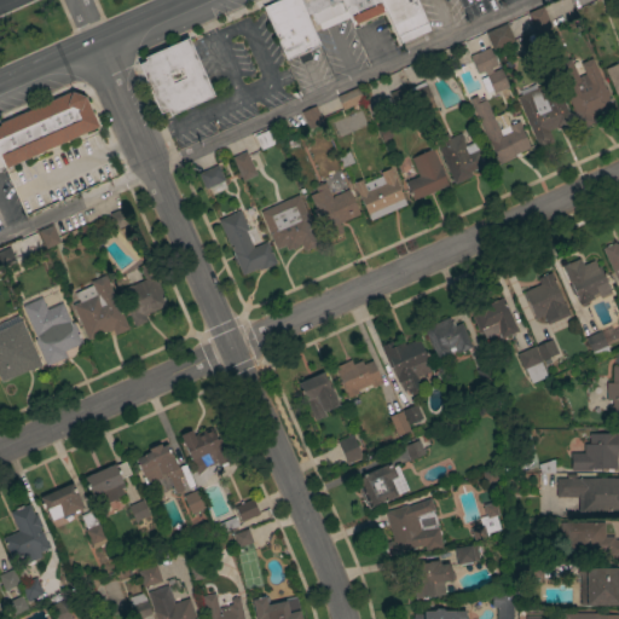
[(300,0),(308,22),(319,44),(285,59),(262,5),(273,0),(300,0)]
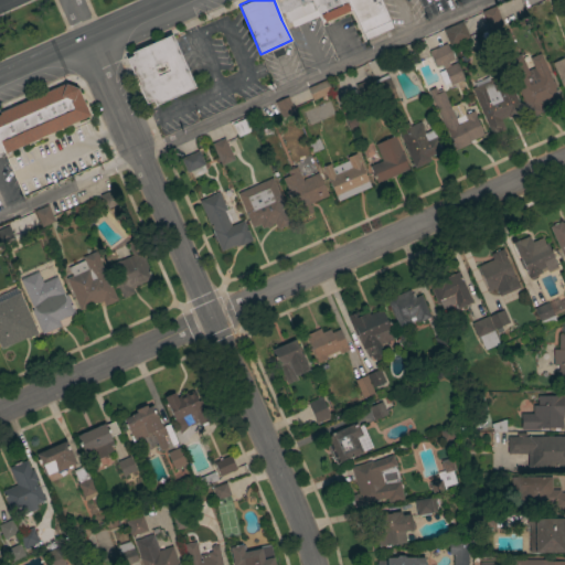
[(310,0),(318,16),(292,27),(290,21),(287,22),(285,18),(281,20),(274,0),(310,0)]
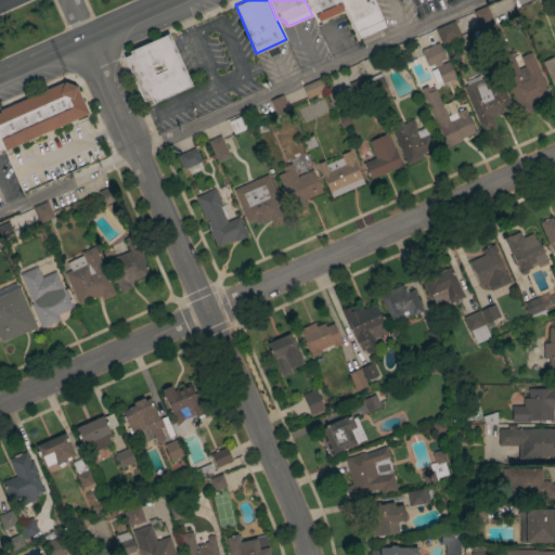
[(341,0),(353,27),(350,29),(351,31),(346,34),(345,31),(332,37),(333,40),(328,42),(327,39),(324,41),(312,15),(305,0),(341,0)]
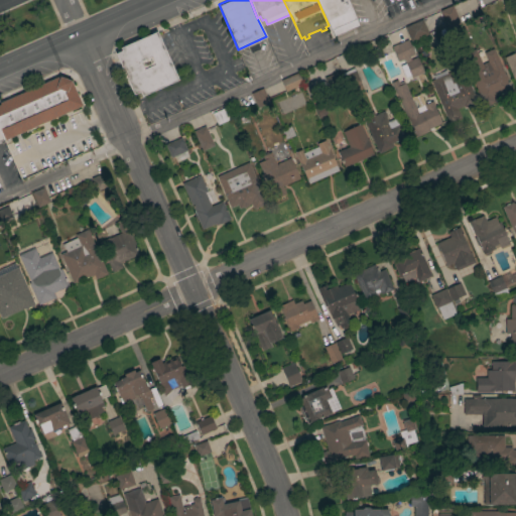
[(346,0),(358,24),(334,35),(329,25),(317,0),(346,0)]
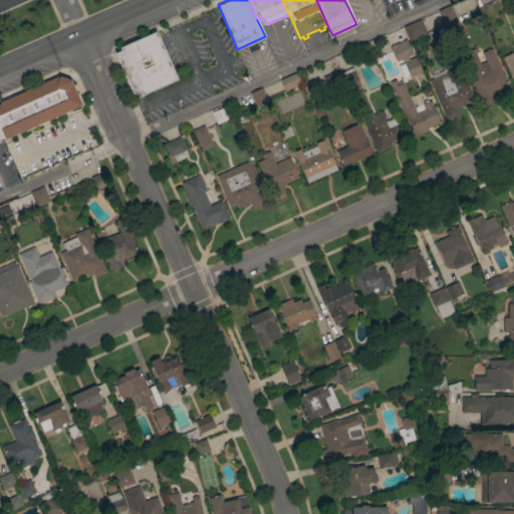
[(458,22),(447,28),(439,10),(450,5),(458,22)]
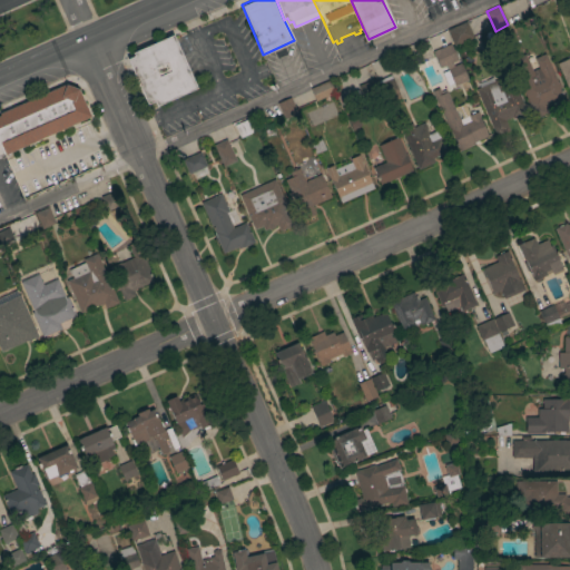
[(453,46),(446,29),(467,21),(473,37),(453,46)]
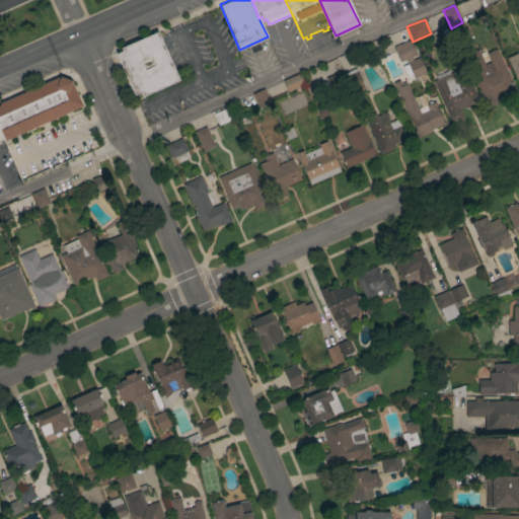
[(157,31),(178,80),(142,96),(140,92),(134,94),(116,54),(122,51),(121,48),(157,31)]
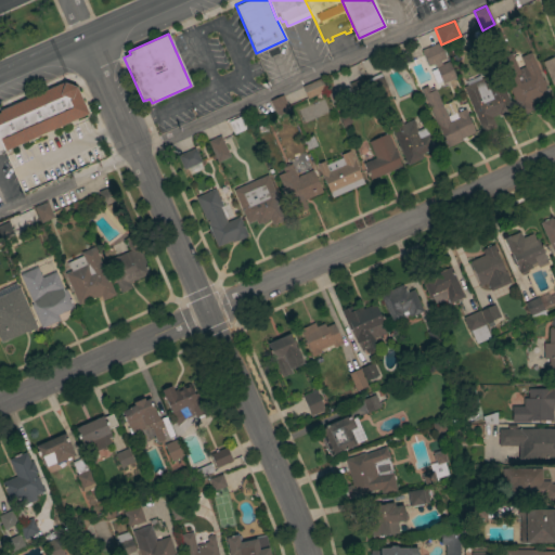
[(421,50),(438,42),(446,59),(440,61),(441,64),(449,61),(455,77),(442,84),(441,80),(435,82),(429,72),(436,68),(434,63),(428,66),(421,50)]
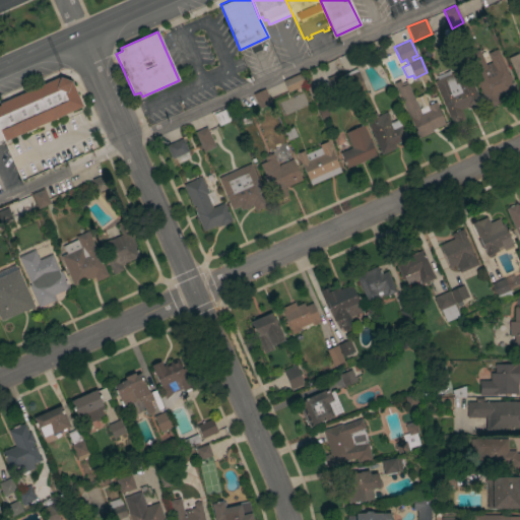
[(508,75),(510,75),(511,79),(515,89),(496,98),(498,103),(488,107),(465,55),(469,54),(468,53),(474,50),(475,51),(478,49),(485,64),(491,62),(488,53),(497,49),(508,75)]
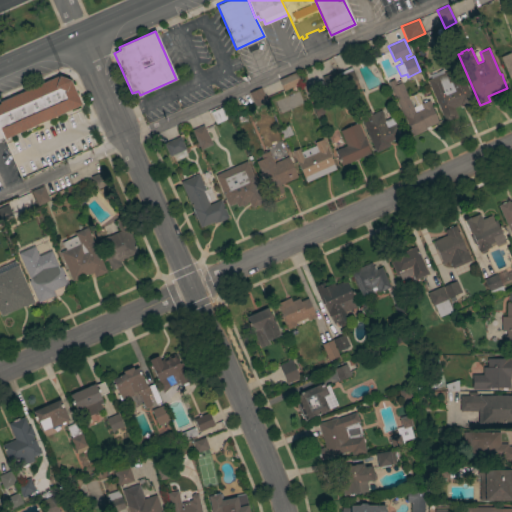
[(511,79),(511,77),(509,78),(499,57),(511,51),(511,79)]
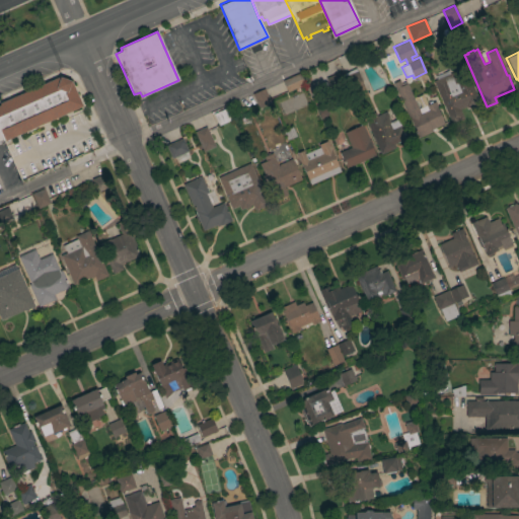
[(364,89),(352,94),(343,73),(345,73),(344,72),(353,68),(353,69),(356,68),(364,89)]
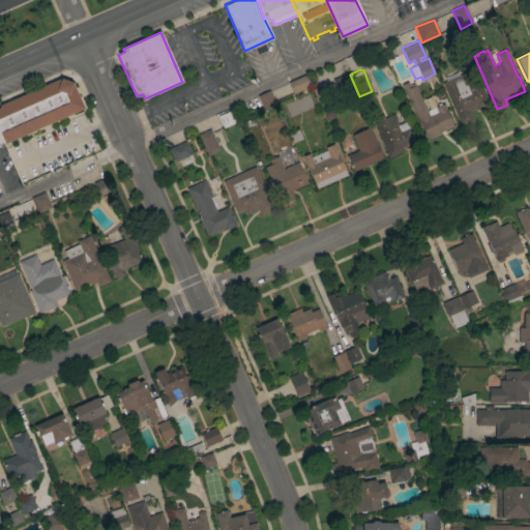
[(348,72),(353,84),(339,90),(333,79),(348,72)]
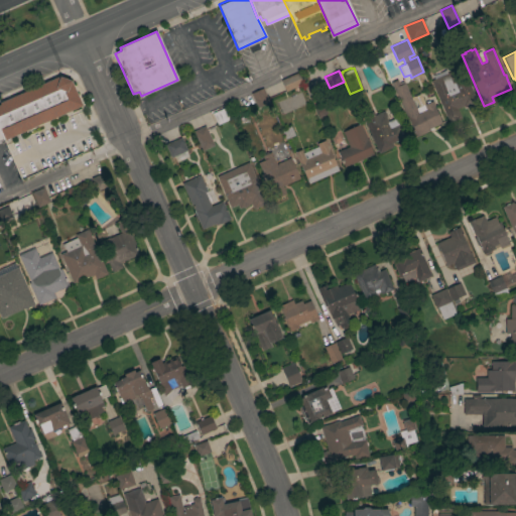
[(430,81),(449,72),(453,80),(465,75),(478,102),(463,108),(463,107),(457,109),(461,117),(448,123),(430,81)]
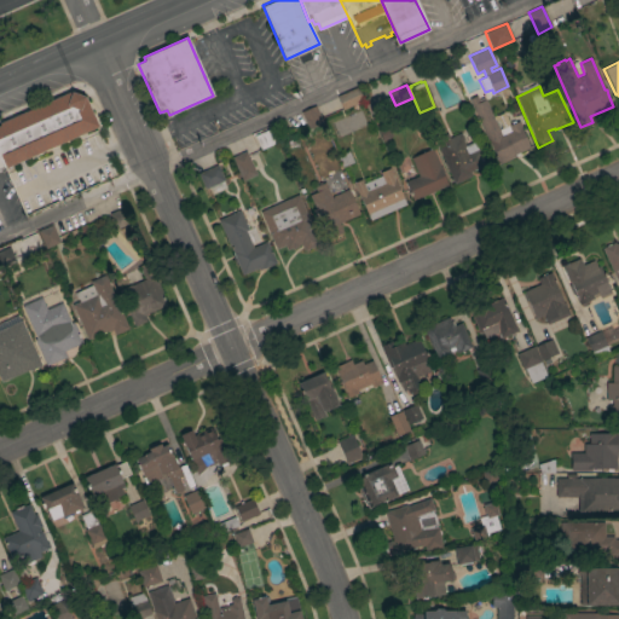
[(357,87),(363,100),(342,110),(336,97),(357,87)]
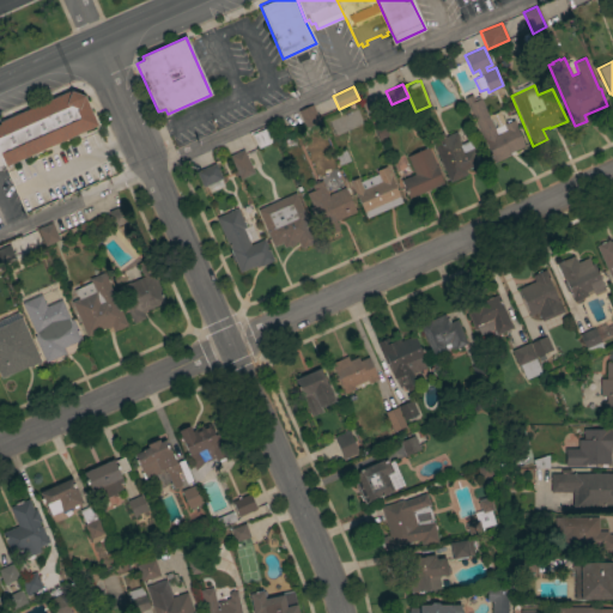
[(0,153),(0,120),(71,90),(72,91),(73,89),(82,91),(82,95),(84,95),(97,125),(5,165),(0,153)]
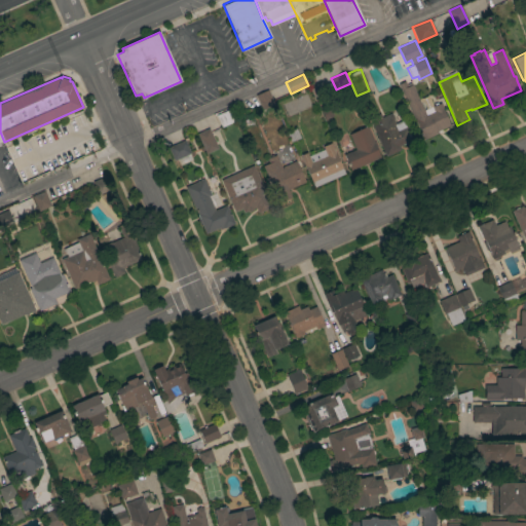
[(424,140),(415,119),(414,120),(399,84),(405,81),(407,84),(411,83),(411,84),(412,84),(419,100),(428,96),(433,106),(441,103),(443,108),(442,108),(450,125),(438,130),(439,134),(424,140)]
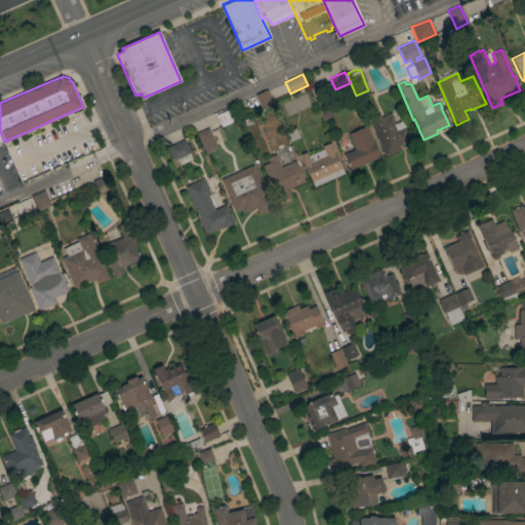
[(274,104),(261,110),(254,94),(267,89),(274,104)]
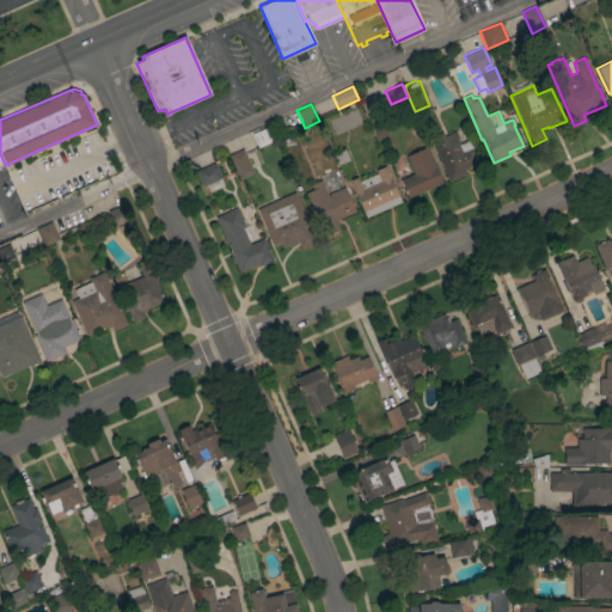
[(249,133),(264,126),(270,140),(255,147),(249,133)]
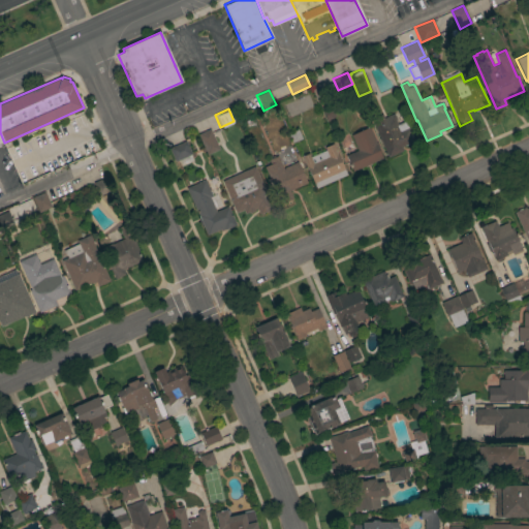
[(386,157),(370,117),(381,113),(383,118),(394,114),(396,119),(395,120),(397,124),(405,121),(414,142),(401,147),(403,150),(386,157)]
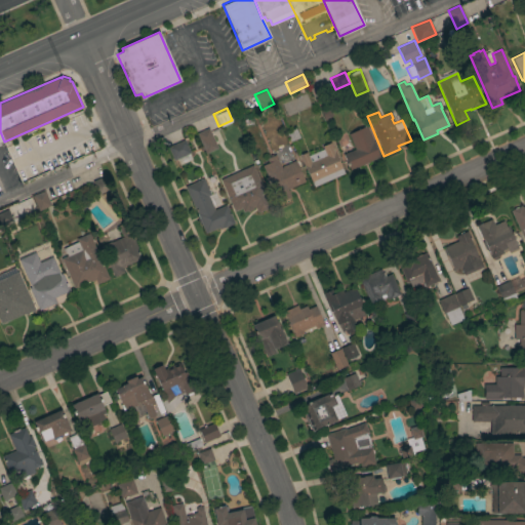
[(350,170),(342,154),(354,149),(348,133),(366,125),(373,142),(374,142),(376,146),(374,147),(379,157),(350,170)]
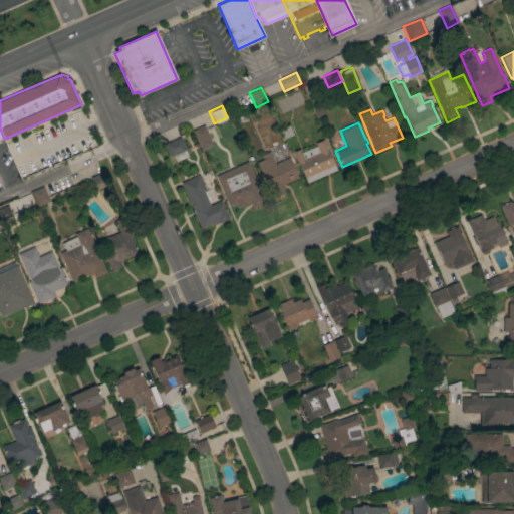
[(213,145),(201,151),(192,131),(204,124),(213,145)]
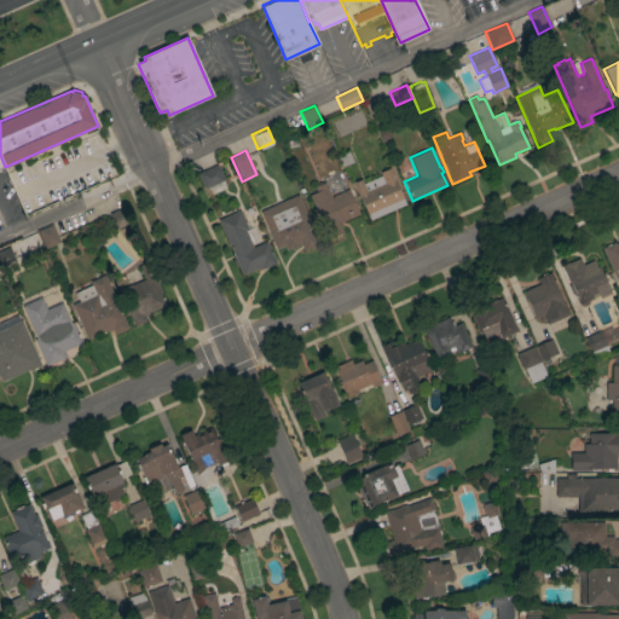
[(197,173),(217,165),(224,180),(204,189),(197,173)]
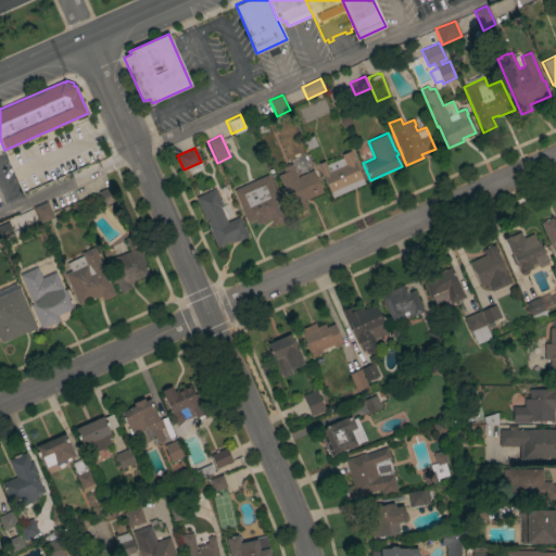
[(331,198),(317,164),(324,161),(325,164),(341,158),(340,154),(350,151),(364,184),(331,198)]
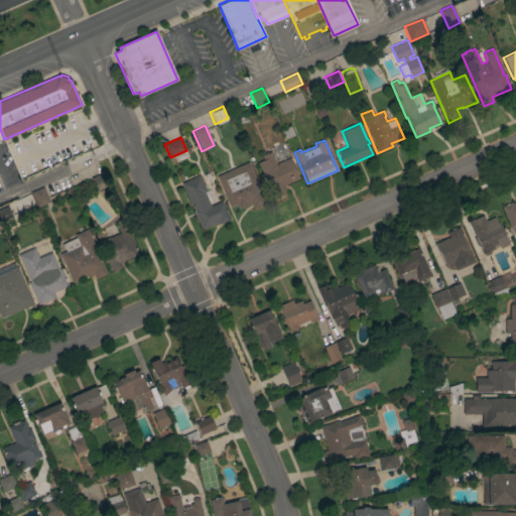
[(257,161),(263,159),(261,155),(271,151),(276,163),(289,156),(299,178),(282,185),(285,194),(279,197),(275,188),(269,191),(258,164),(257,161)]
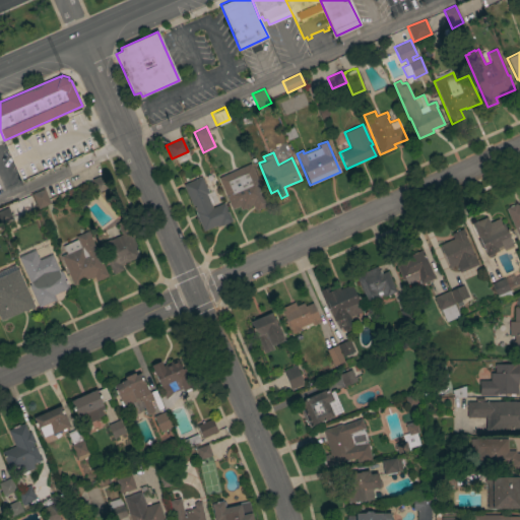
[(250,164),(267,201),(235,215),(217,178),(250,164)]
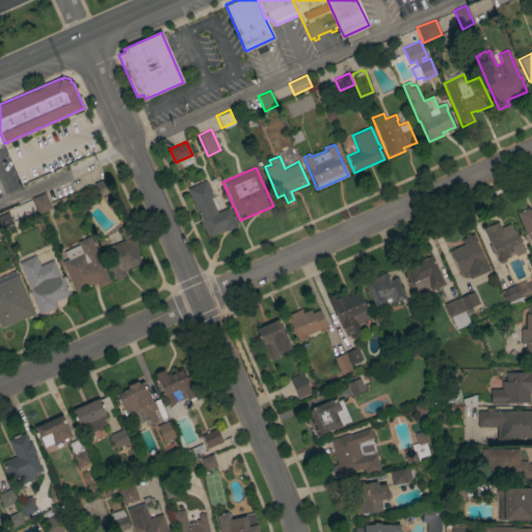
[(107,178),(113,191),(100,196),(94,184),(107,178)]
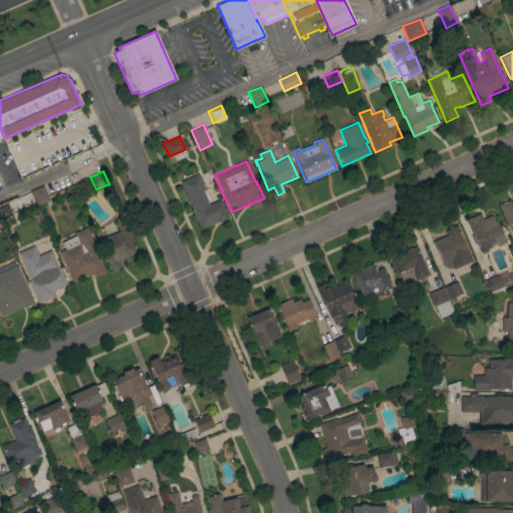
[(191,208),(192,208),(189,202),(188,202),(179,181),(198,173),(205,190),(203,191),(209,204),(220,199),(228,217),(214,223),(213,222),(200,227),(191,208)]
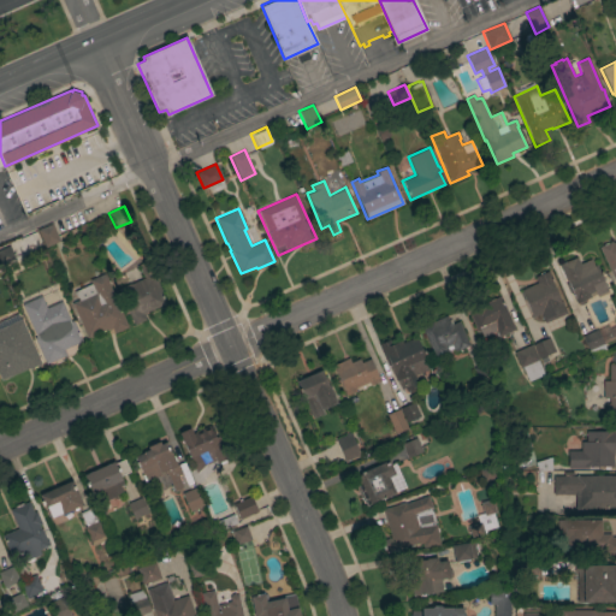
[(60,241),(46,248),(37,230),(52,224),(60,241)]
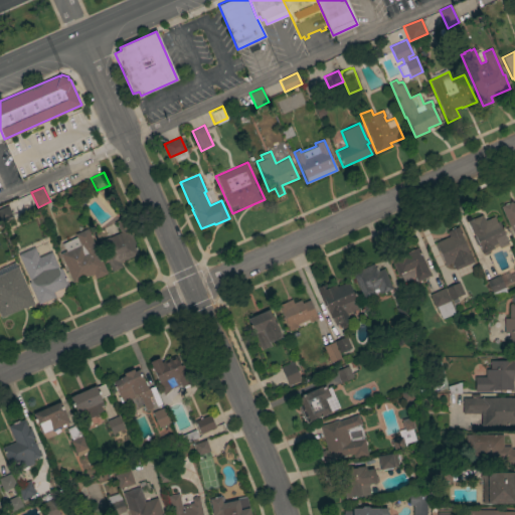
[(514,239),(500,206),(511,201),(512,203),(514,201),(514,239)]
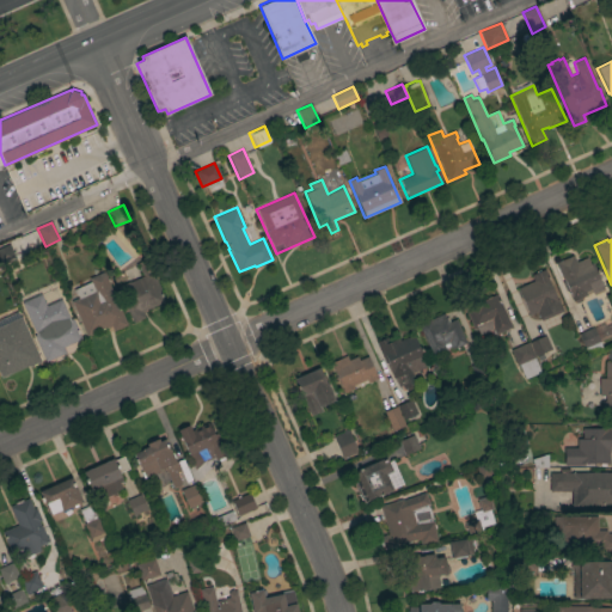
[(0,248),(10,244),(16,258),(0,265),(0,248)]
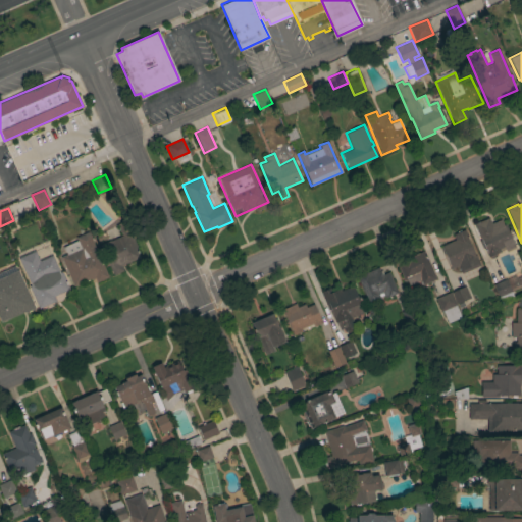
[(515,247),(506,252),(504,249),(500,251),(501,252),(494,255),(496,257),(491,259),(490,256),(488,257),(484,248),(482,249),(479,241),(480,241),(473,224),(488,217),(491,223),(501,219),(503,225),(505,224),(515,247)]
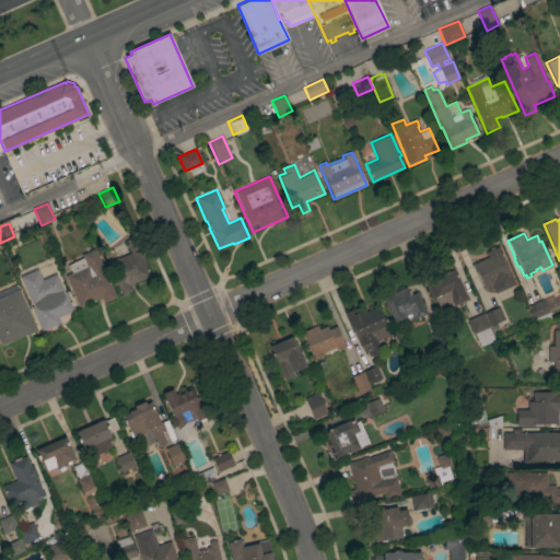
[(474,264),(488,257),(486,252),(490,251),(489,248),(494,246),(494,248),(498,246),(501,254),(510,275),(511,273),(515,284),(494,293),(491,286),(485,289),(474,264)]
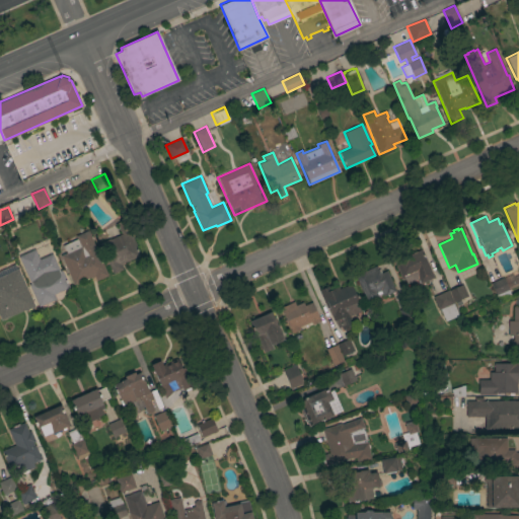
[(60,255),(66,252),(63,245),(77,239),(75,236),(88,230),(107,275),(96,280),(94,277),(90,278),(90,277),(73,285),(60,255)]
